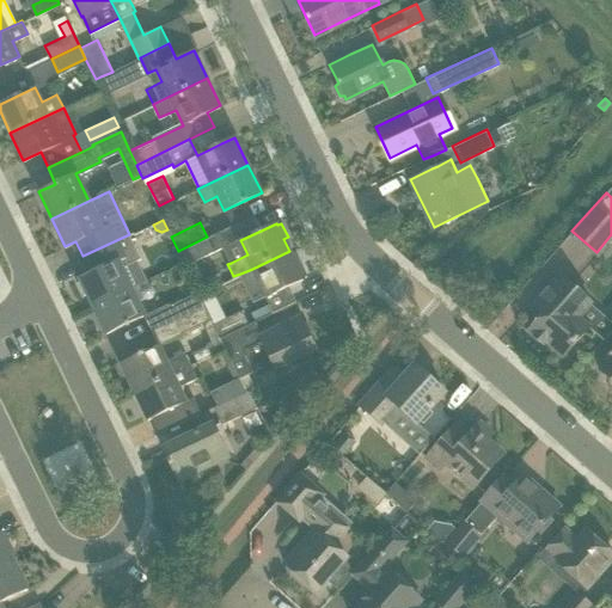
[(207,237),(178,251),(184,263),(239,238),(233,225),(207,237)]
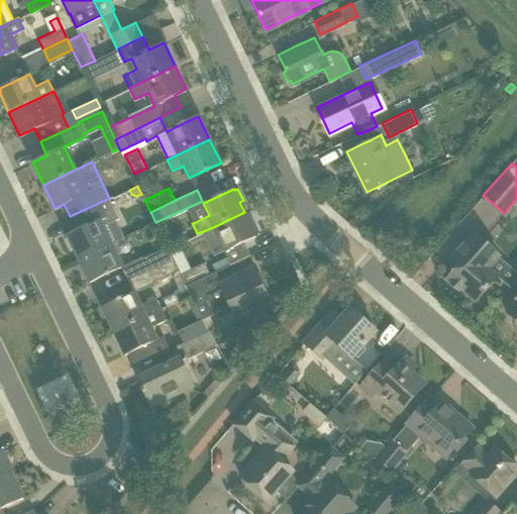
[(74,247),(79,258),(124,236),(124,235),(110,242),(102,225),(119,217),(110,197),(109,198),(69,217),(68,217),(74,231),(68,234),(69,236),(66,238),(71,248),(74,247)]
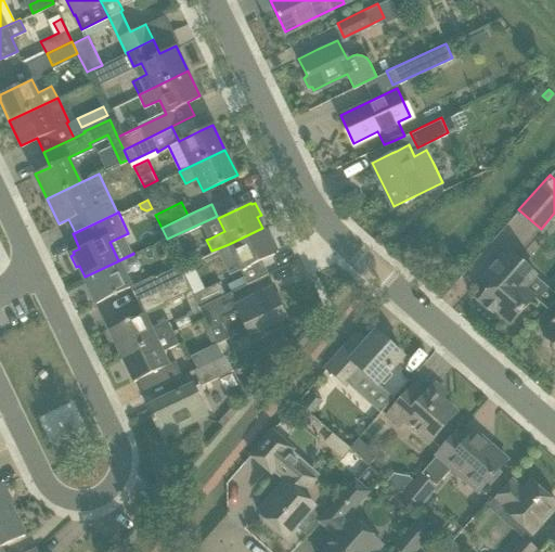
[(229,244),(247,283),(268,273),(261,258),(274,253),(262,228),(229,244)]
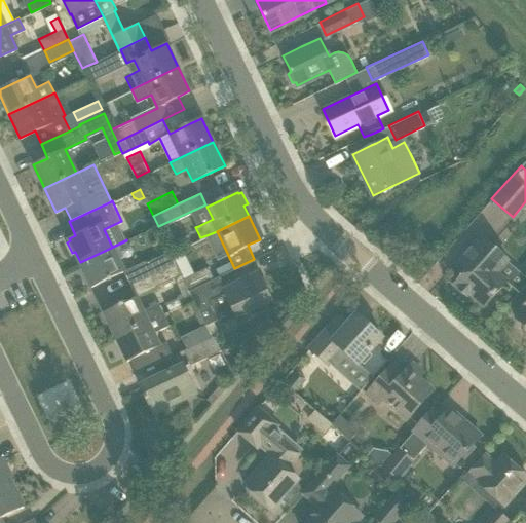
[(468,293),(483,306),(506,279),(497,271),(508,259),(480,234),(457,261),(466,269),(453,284),(466,295),(468,293)]
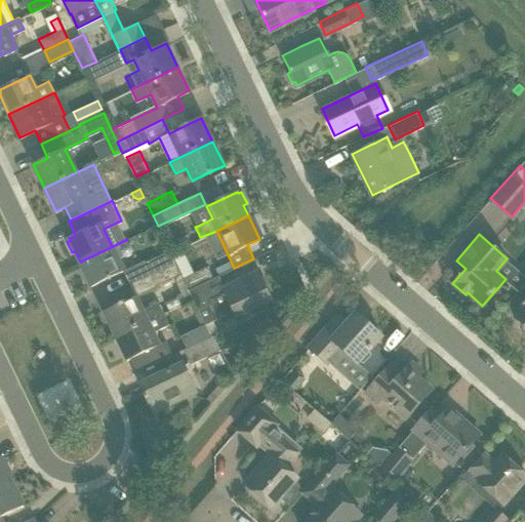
[(80,262),(91,285),(123,270),(117,257),(124,254),(128,255),(132,253),(133,248),(131,245),(128,243),(126,240),(80,262)]
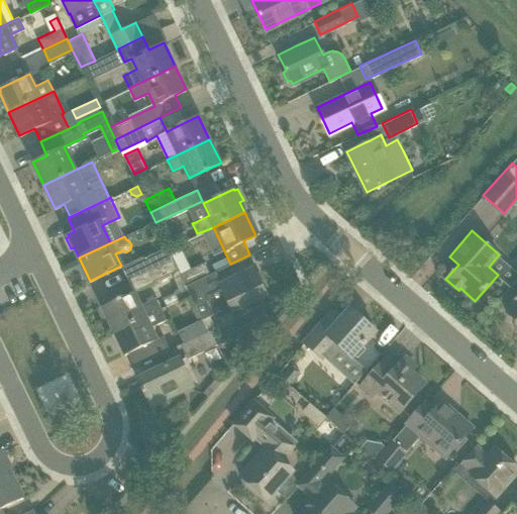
[(121,266),(128,279),(172,258),(168,248),(167,245),(144,257),(142,255),(121,266)]
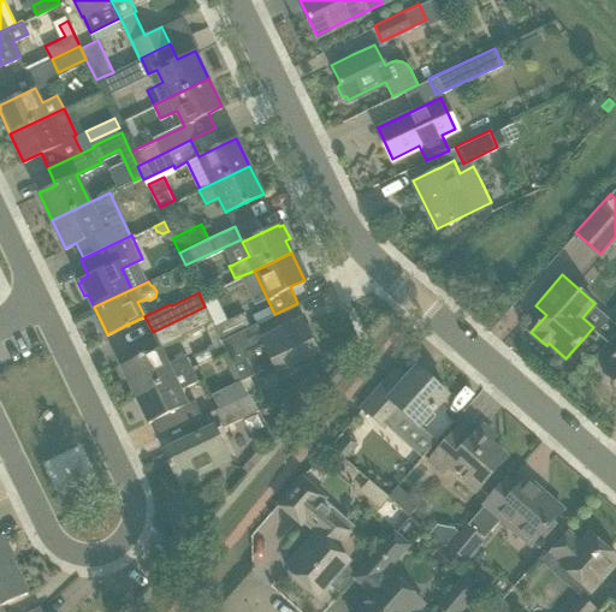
[(153,332),(159,345),(212,320),(205,307),(153,332)]
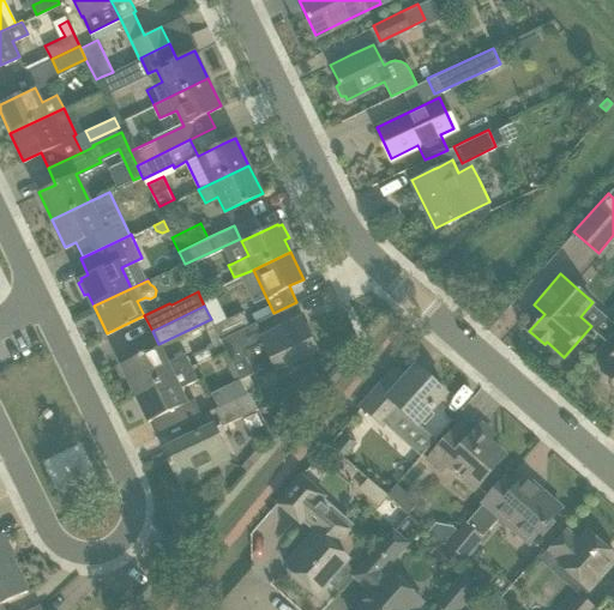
[(218,320),(212,322),(220,338),(254,321),(248,324),(241,309),(218,320)]
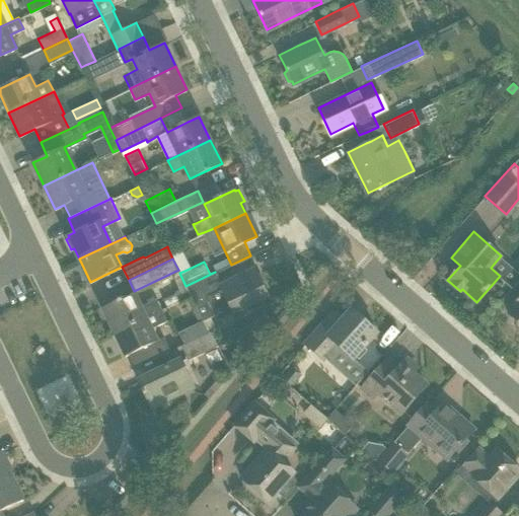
[(202,319),(207,330),(210,329),(211,329),(216,327),(211,316),(214,314),(217,320),(233,312),(268,296),(253,267),(220,283),(215,272),(186,286),(191,295),(192,294),(198,308),(197,309),(202,319)]
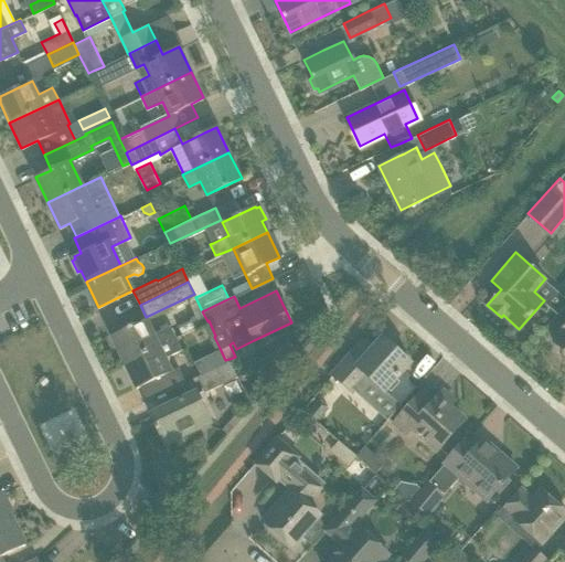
[(192,318),(178,325),(180,328),(182,333),(208,321),(202,311),(195,314),(191,316),(192,318)]
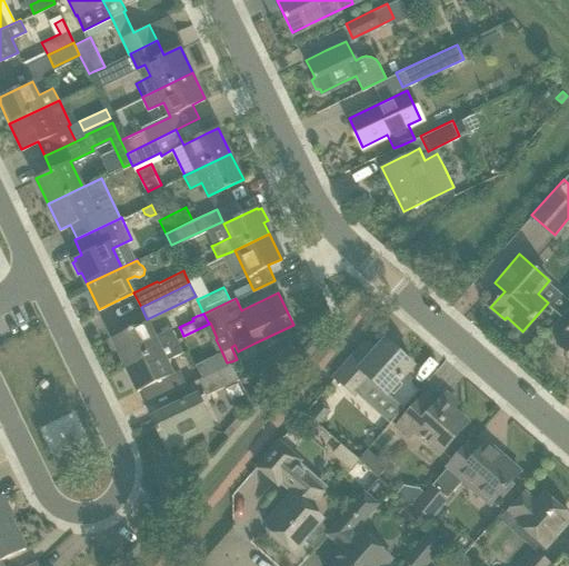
[(112,338),(125,364),(178,339),(172,326),(153,335),(148,323),(112,338)]
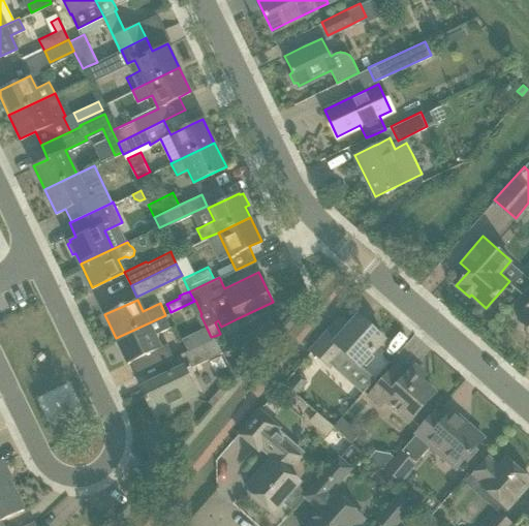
[(528,303),(523,310),(525,311),(518,318),(528,328),(528,303)]
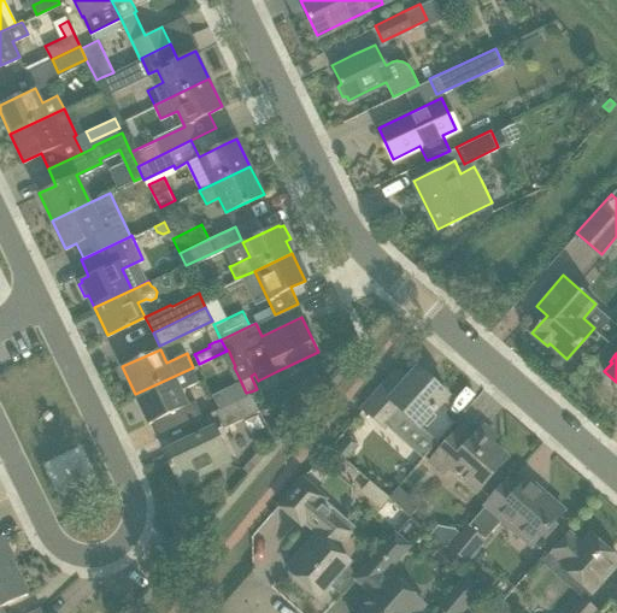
[(362,407),(386,429),(397,417),(394,414),(400,407),(419,425),(448,394),(418,366),(407,378),(397,369),(362,407)]
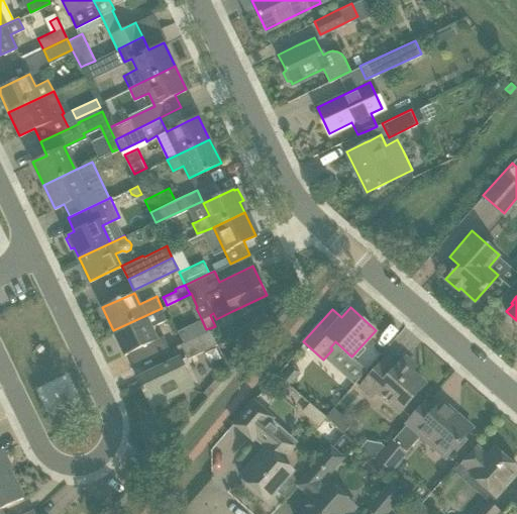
[(113,330),(124,353),(157,338),(150,326),(167,318),(162,308),(113,330)]
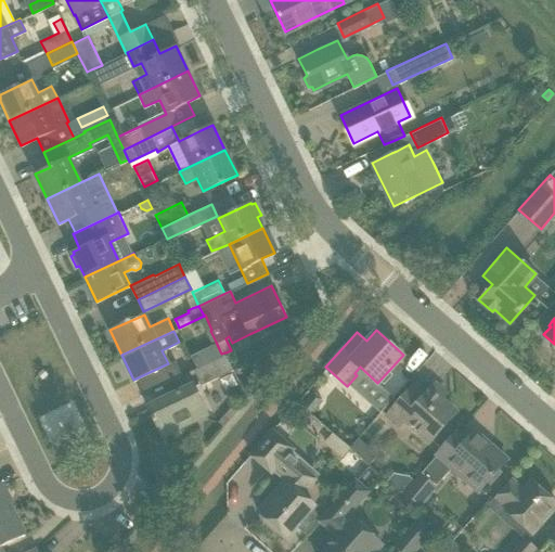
[(190,355),(195,367),(221,354),(216,342),(190,355)]
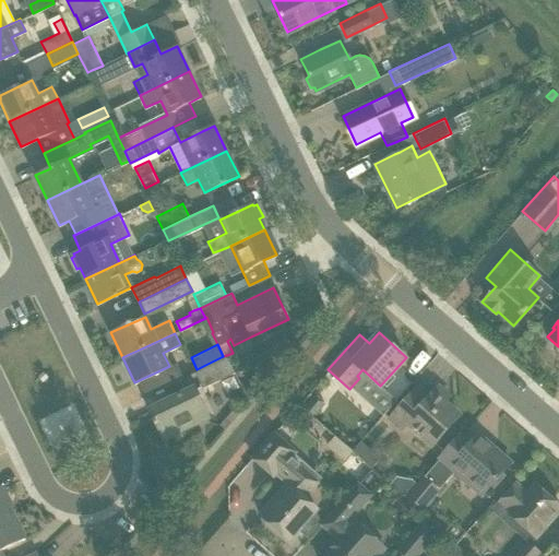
[(193,370),(202,387),(234,370),(233,367),(228,359),(227,355),(226,355),(223,356),(197,369),(193,370)]
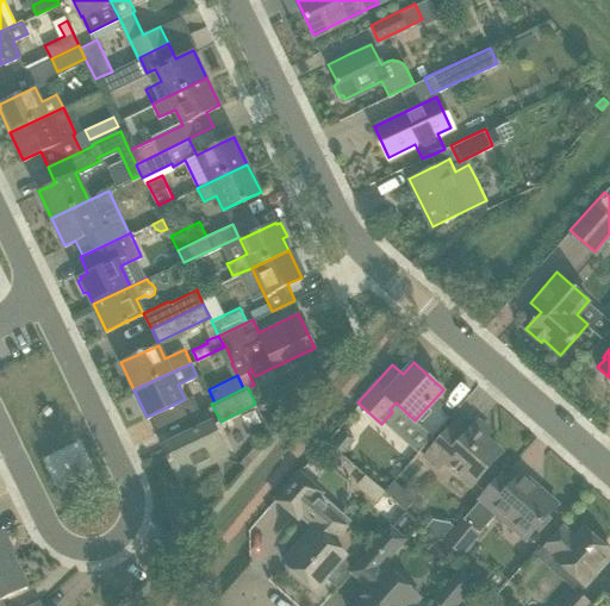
[(444,461),(472,485),(500,451),(478,431),(483,425),(478,420),(468,431),(455,420),(425,454),(440,467),(444,461)]
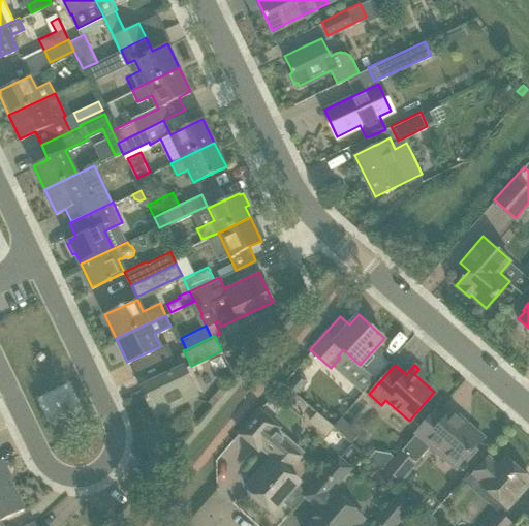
[(148,400),(154,413),(196,394),(183,366),(142,387),(146,396),(144,397),(146,400),(148,400)]
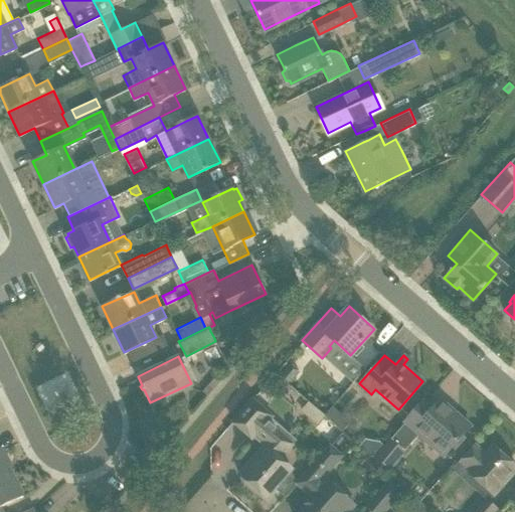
[(289,362),(279,373),(284,377),(290,382),(300,370),(289,362)]
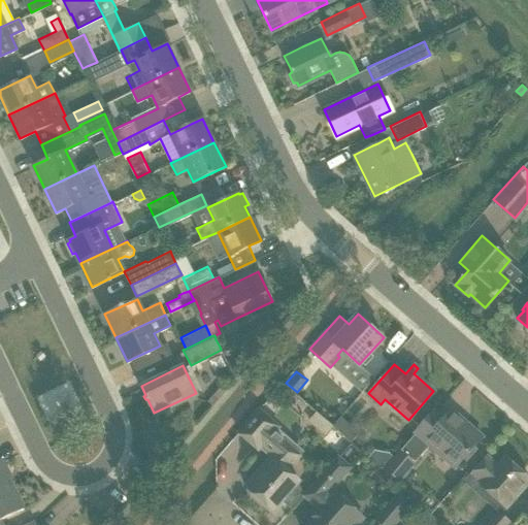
[(251,419),(239,431),(254,444),(259,449),(260,447),(270,457),(245,485),(272,510),(283,498),(292,507),(303,494),(305,492),(299,480),(287,469),(299,455),(285,441),(289,437),(277,427),(278,426),(273,421),(259,408),(251,418),(251,419)]
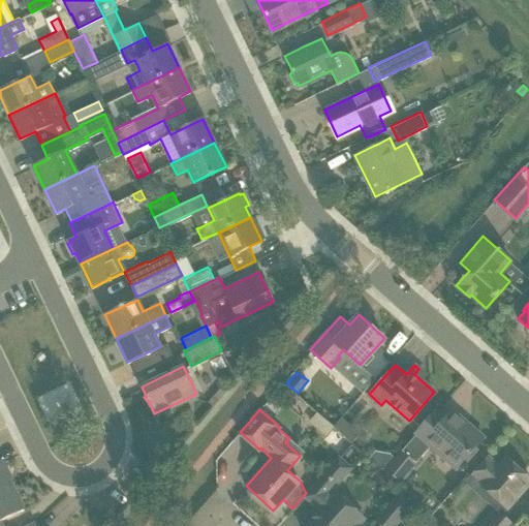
[(415,432),(456,467),(483,437),(452,409),(444,419),(435,410),(415,432)]
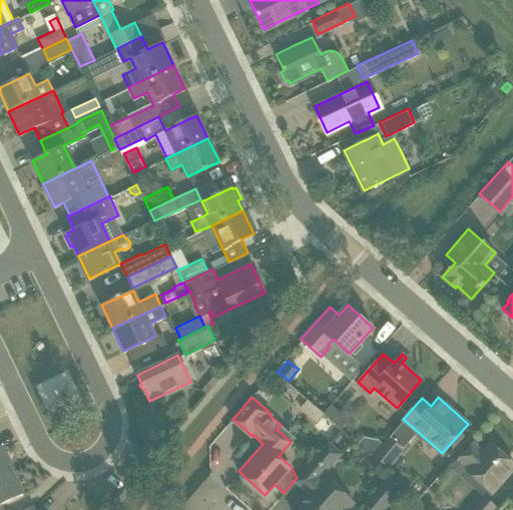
[(342,427),(350,418),(332,403),(324,412),(342,427)]
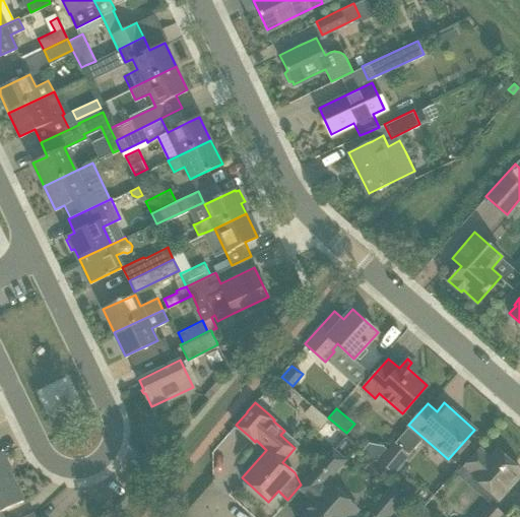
[(377,461),(392,474),(410,454),(395,440),(377,461)]
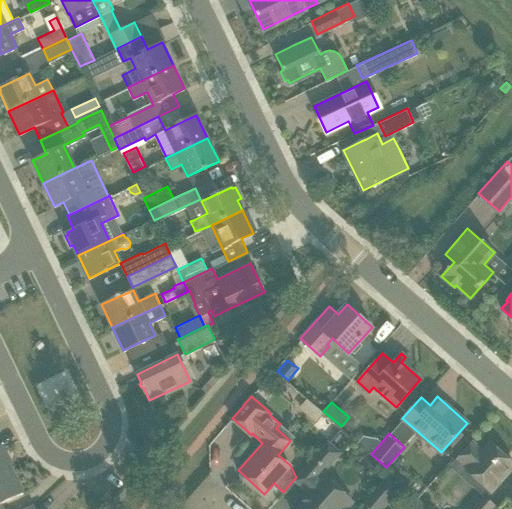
[(336,508),(348,496),(326,478),(320,473),(341,450),(329,440),(296,477),(294,479),(311,494),(297,508),(336,508)]
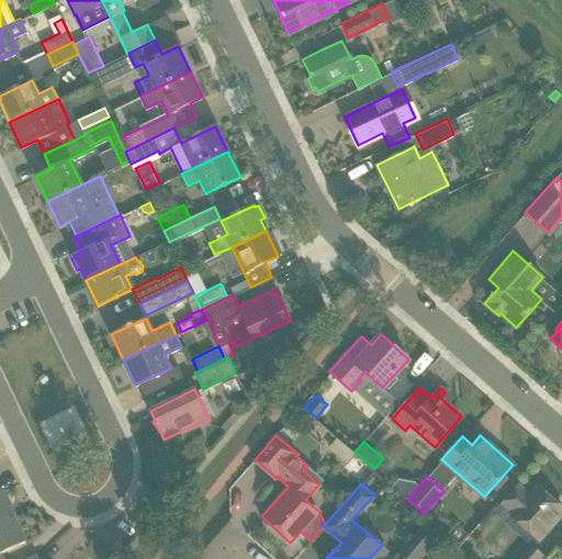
[(512,515),(539,539),(561,513),(561,507),(538,485),(530,494),(518,484),(507,496),(519,507),(512,515)]
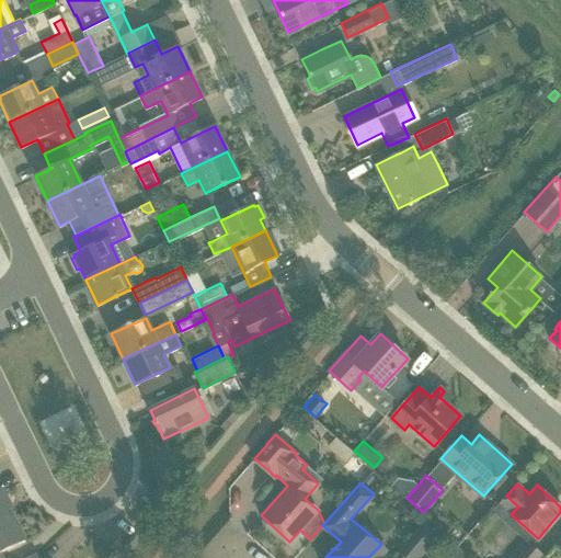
[(0,520),(13,514),(1,489),(0,489),(0,520)]
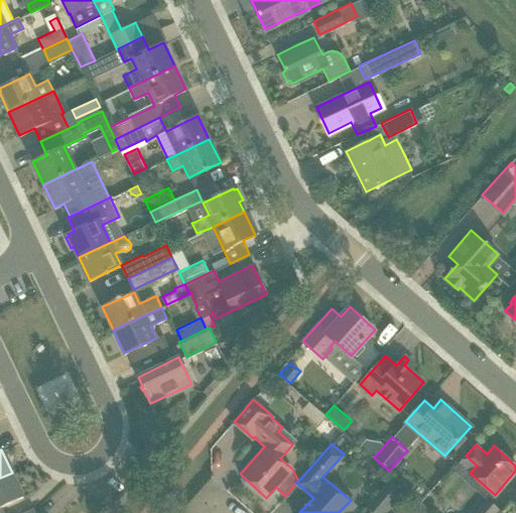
[(0,478),(0,506),(23,495),(12,473),(0,478)]
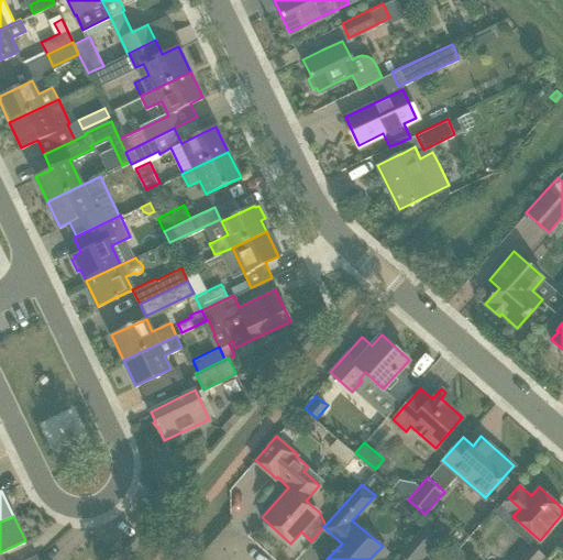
[(418,559),(417,559),(437,538),(423,526),(400,552),(405,556),(401,559),(418,559)]
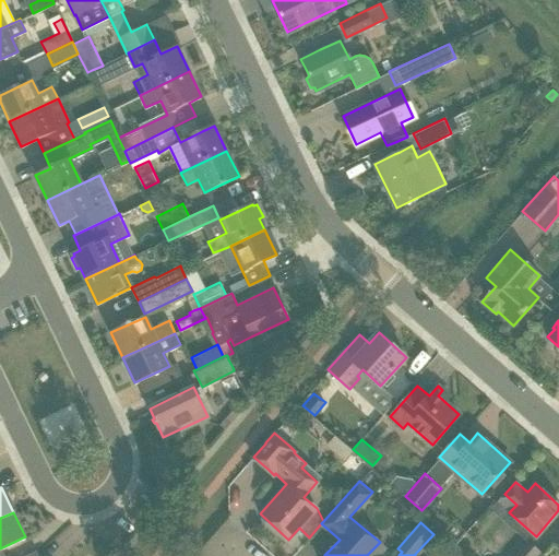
[(513,555),(536,555),(540,553),(527,541),(513,555)]
